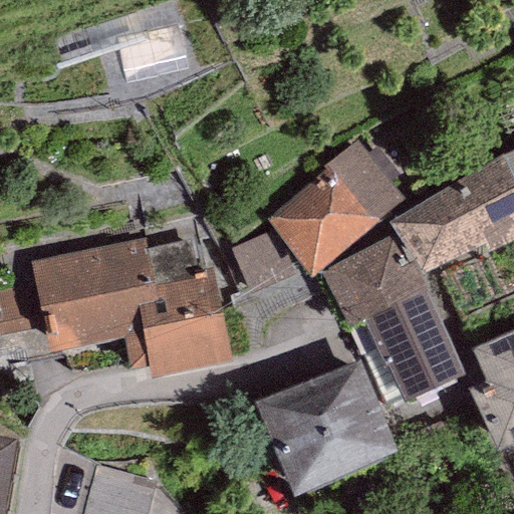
[(405,198),(355,139),(322,166),(325,170),(265,220),(311,275),(405,198)]
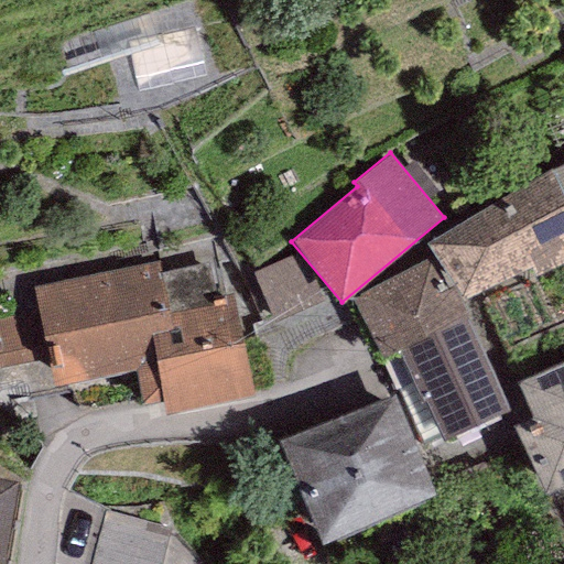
[(563,163),(553,169),(563,193),(563,163)]
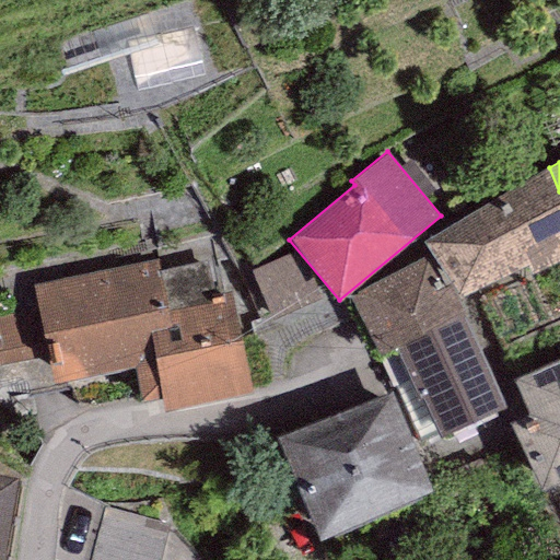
[(559,191),(549,167),(421,238),(451,282),(456,295),(527,261),(532,272),(559,259),(559,191)]
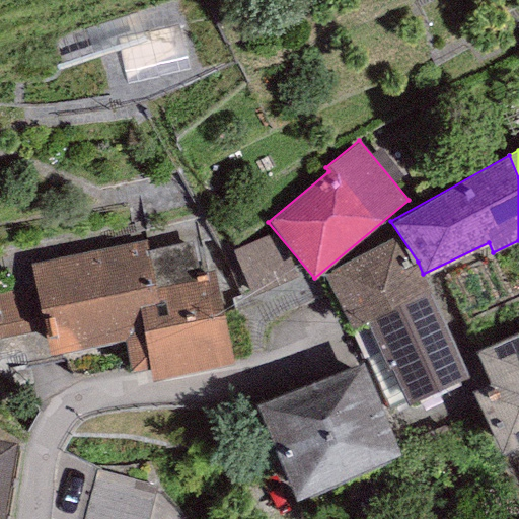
[(349,330),(351,328),(429,288),(423,274),(418,262),(413,265),(396,235),(323,274),(349,330)]
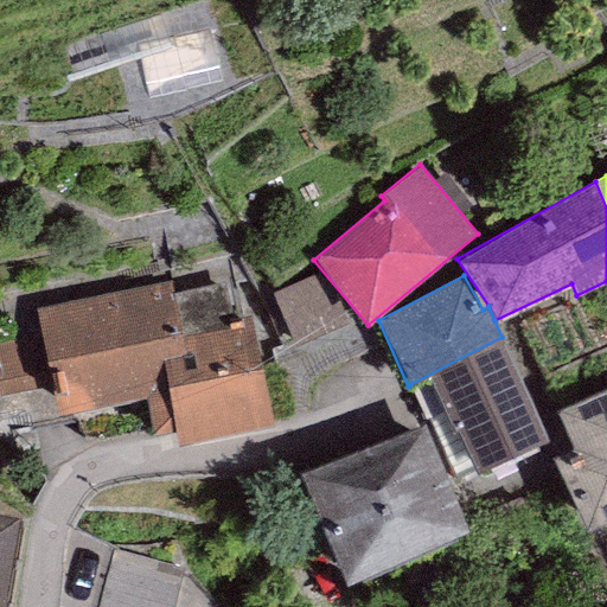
[(170,281),(36,308),(40,333),(0,340),(0,395),(51,385),(57,415),(144,397),(152,435),(176,430),(179,446),(273,427),(250,319),(232,323),(224,282),(173,294),(170,281)]
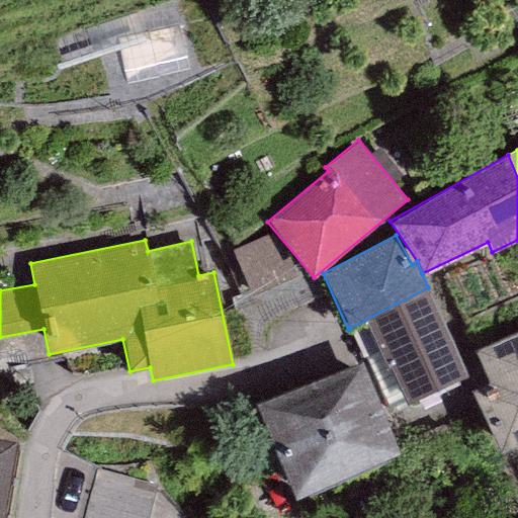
[(466,375),(428,287),(350,328),(387,410),(466,375)]
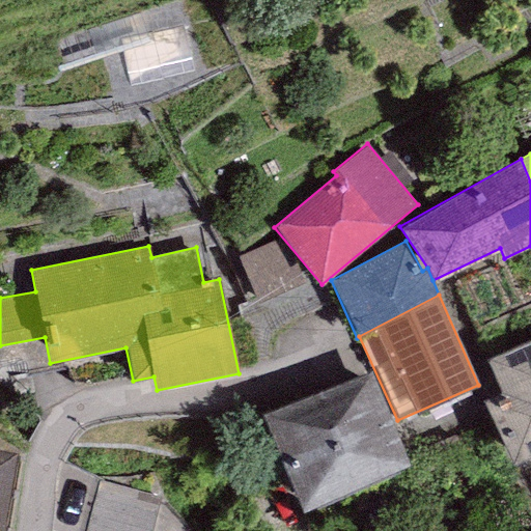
[(530,337),(486,358),(501,391),(491,396),(520,459),(530,454),(530,337)]
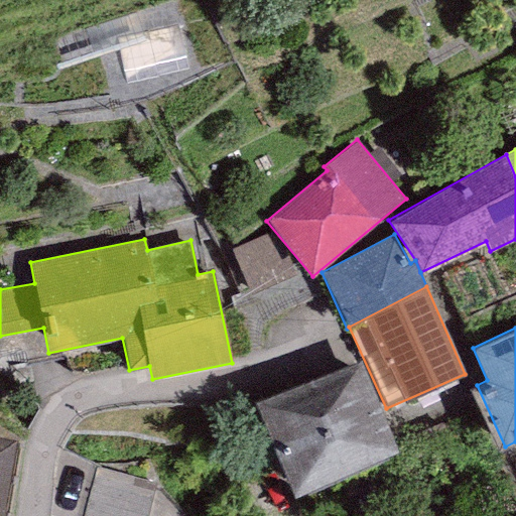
[(398,453),(360,360),(253,403),(292,497),(398,453)]
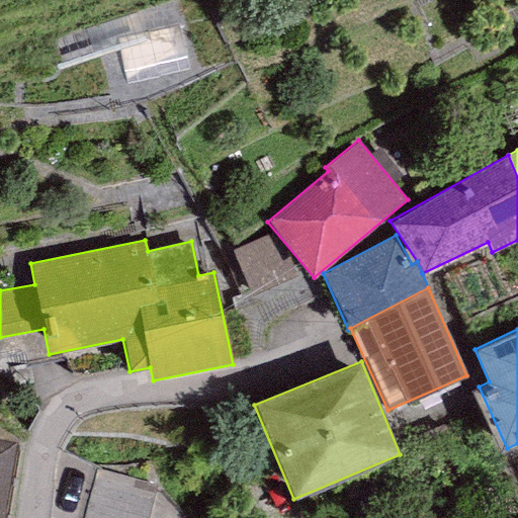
[(0,517),(2,517),(15,442),(0,439),(0,517)]
